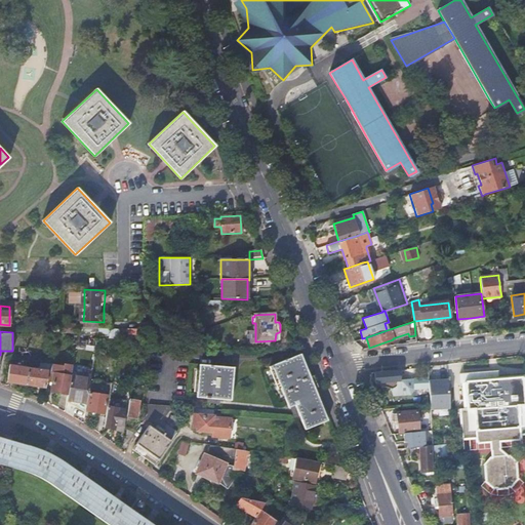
[(327,421),(299,354),(271,366),(268,367),(270,370),(272,369),(288,409),(289,409),(289,408),(294,405),(305,431),(327,421)]
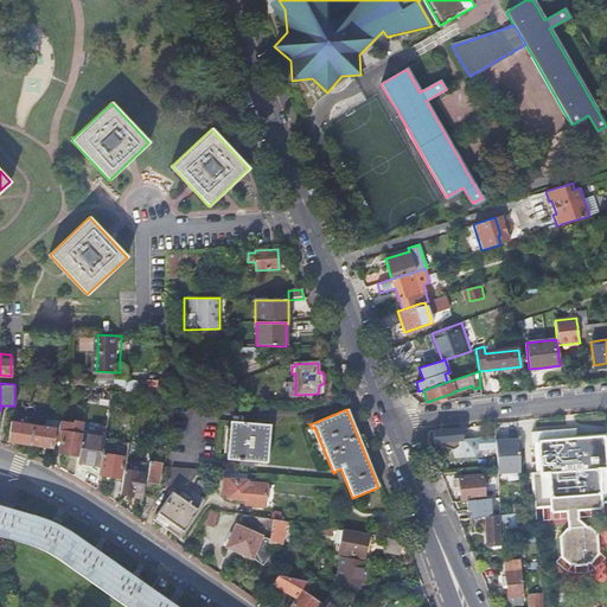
[(59,422),(43,420),(43,427),(33,426),(30,445),(52,448),(55,432),(57,432),(59,422)]
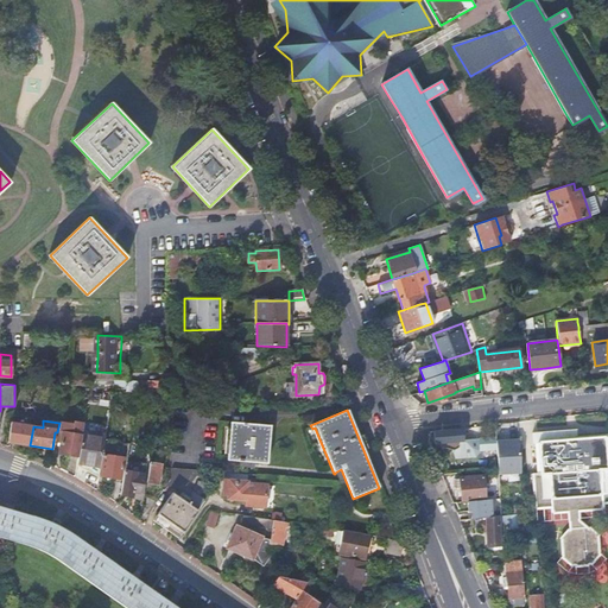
[(82,434),(83,424),(73,422),(73,425),(59,423),(56,438),(59,439),(58,443),(62,443),(61,454),(70,455),(70,457),(77,458),(82,435),(82,434)]
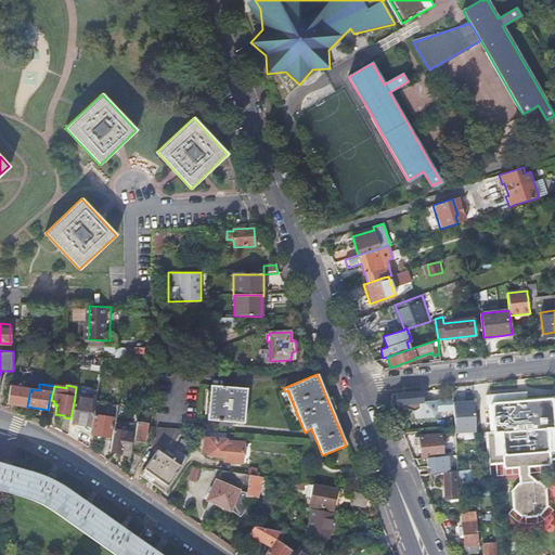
[(27,407),(30,389),(10,386),(8,403),(27,407)]
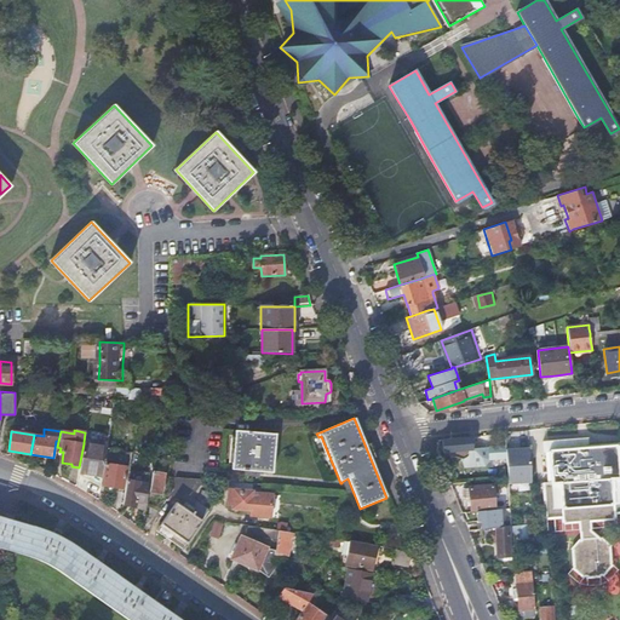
[(273,472),(275,434),(234,431),(231,469),(273,472)]
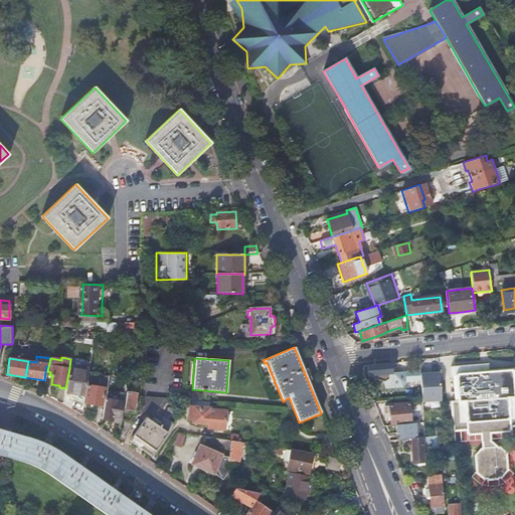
[(391,373),(390,363),(367,365),(367,375),(370,375),(376,374),(377,379),(381,379),(382,380),(382,381),(385,388),(402,387),(407,382),(420,381),(420,374),(420,371),(405,372),(391,373)]
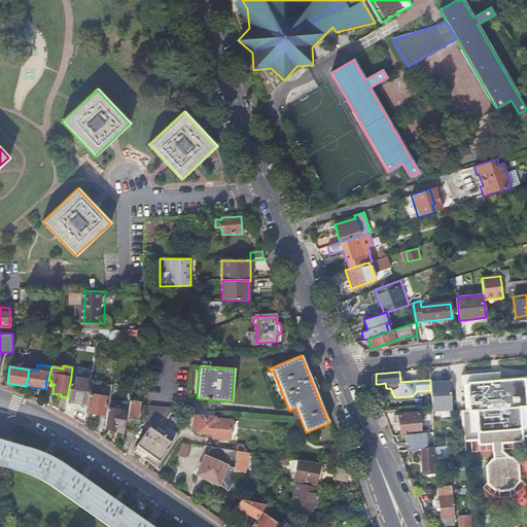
[(85,414),(92,380),(71,376),(71,377),(67,397),(66,403),(85,414)]
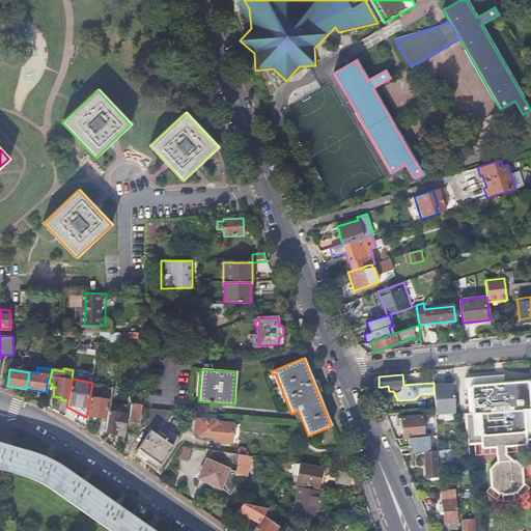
[(482,447),(497,446),(499,463),(491,471),(492,485),(502,493),(510,493),(515,493),(525,481),(524,468),(508,455),(506,454),(505,445),(527,443),(527,438),(530,437),(530,396),(529,382),(498,384),(471,387),(474,414),(466,415),(469,443),(482,441),(482,447)]
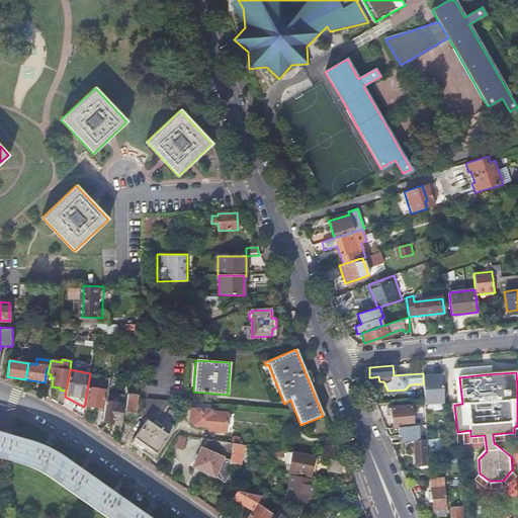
[(432,375),(423,376),(423,383),(423,386),(423,389),(424,400),(424,404),(443,403),(442,384),(442,374),(432,375)]
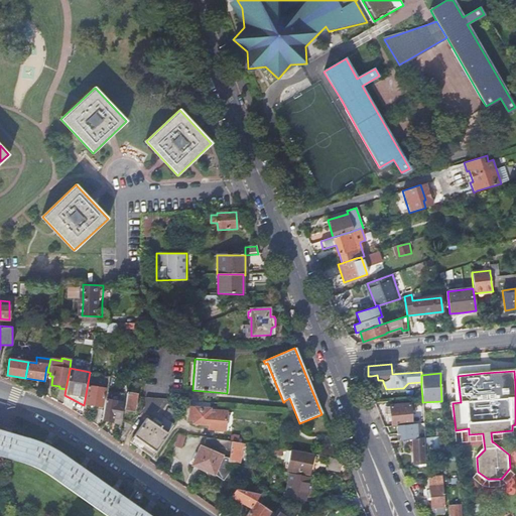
[(105,389),(88,386),(86,403),(102,406),(105,389)]
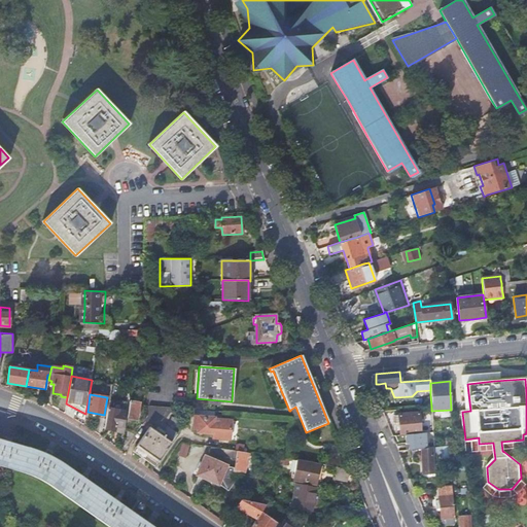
[(130,400),(127,417),(136,419),(139,402),(130,400)]
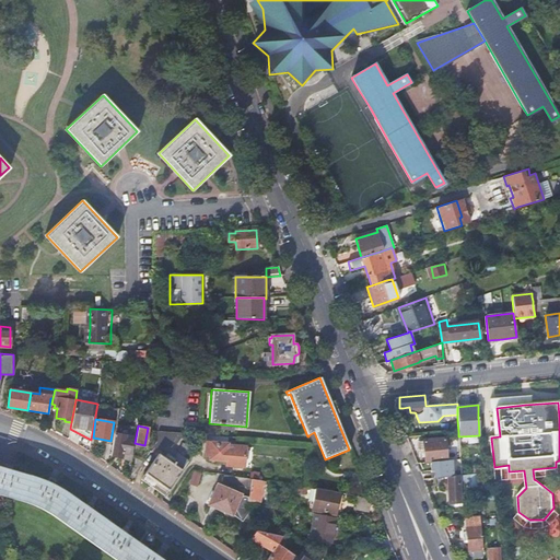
[(200,435),(159,432),(155,448),(162,453),(173,438),(188,448),(183,458),(187,462),(200,435)]
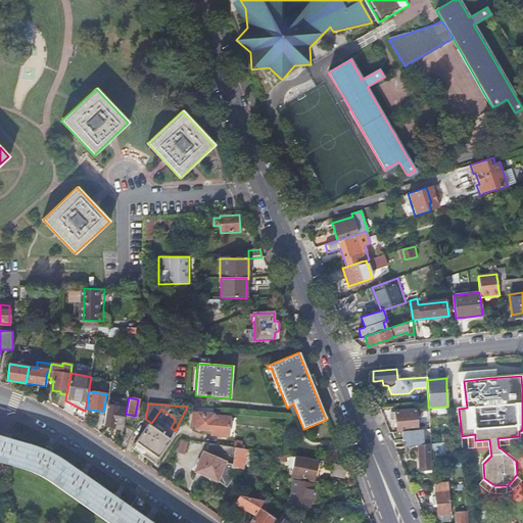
[(107,406),(104,426),(122,429),(125,409),(107,406)]
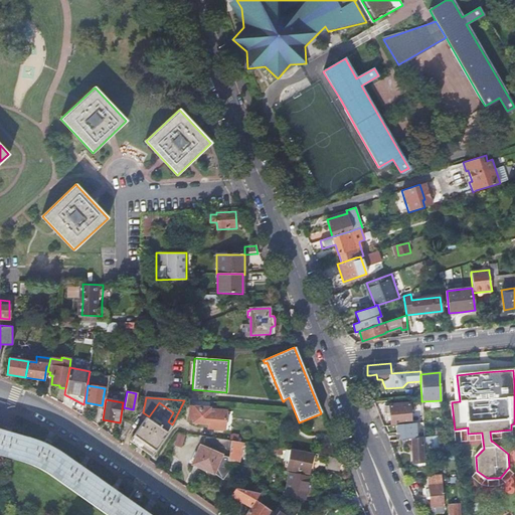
[(208,408),(209,402),(191,400),(190,406),(189,419),(193,419),(192,423),(208,424),(208,428),(224,430),(226,411),(209,409),(210,408),(208,408)]
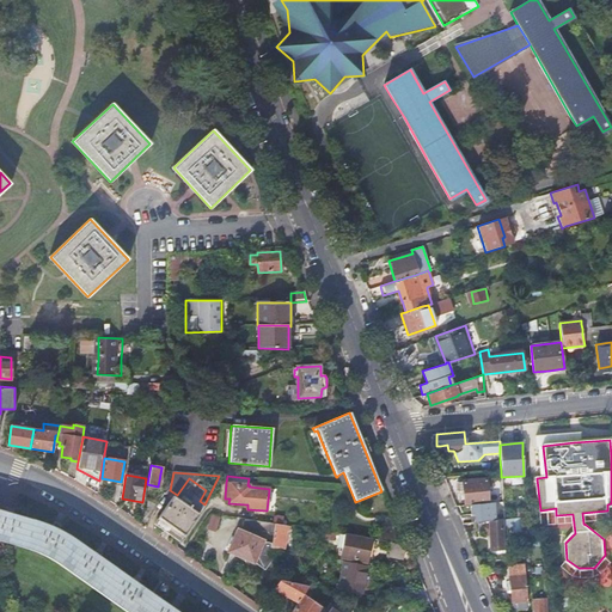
[(204,506),(204,505),(200,501),(206,490),(189,478),(177,495),(181,499),(178,500),(172,496),(157,519),(183,537),(204,506)]
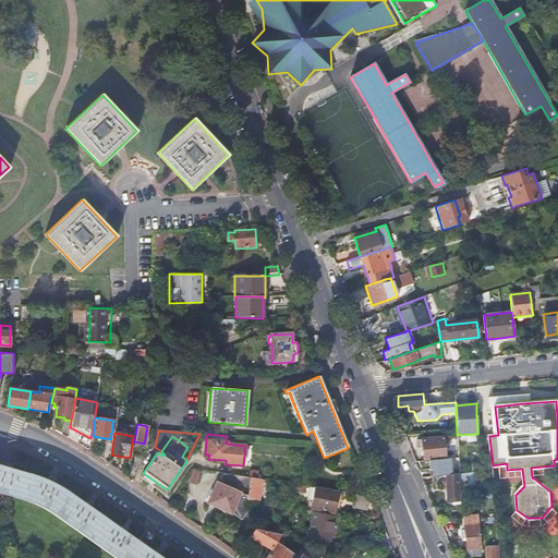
[(444,437),(416,439),(417,448),(423,448),(424,461),(429,460),(445,459),(444,437)]
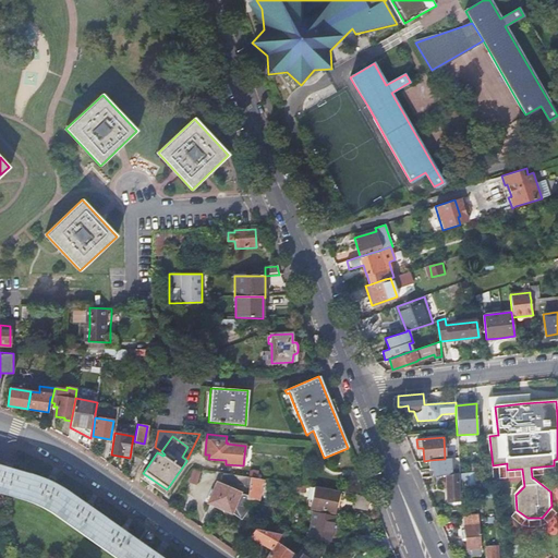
[(445,459),(429,460),(431,464),(431,470),(433,469),(434,476),(452,475),(451,458),(445,459)]
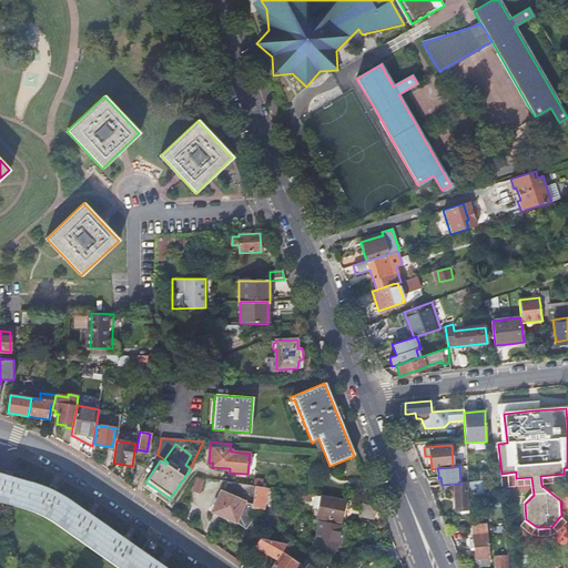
[(0,501),(1,501),(13,506),(18,507),(22,508),(27,509),(30,510),(32,513),(36,514),(39,515),(41,516),(44,517),(48,519),(50,521),(53,523),(57,525),(64,530),(118,567),(165,567),(82,509),(78,506),(72,501),(69,499),(66,498),(62,496),(59,494),(56,492),(51,489),(49,488),(47,488),(44,487),(42,486),(39,485),(36,484),(31,483),(0,473),(0,501)]
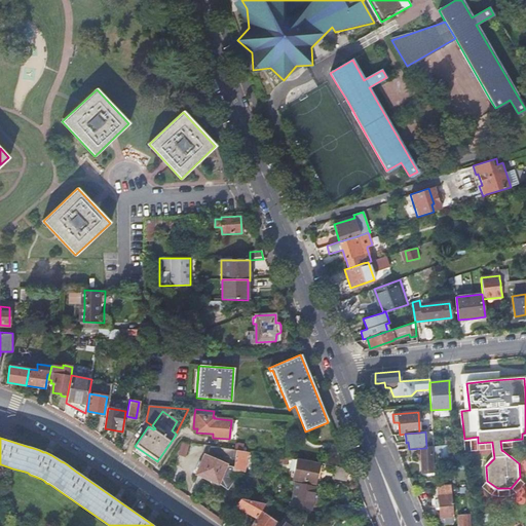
[(190,445),(182,443),(179,455),(186,457),(190,445)]
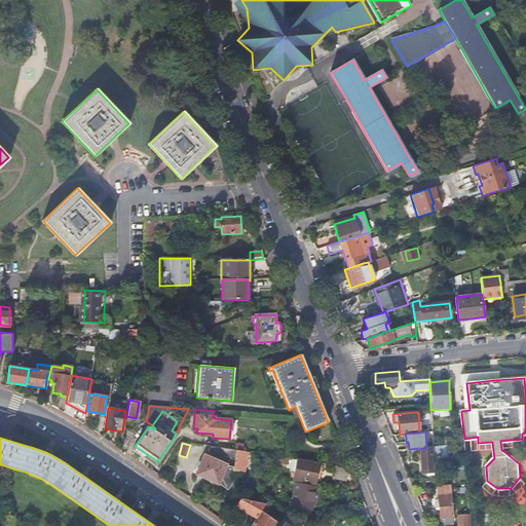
[(234,458),(236,450),(220,448),(210,447),(209,453),(234,458)]
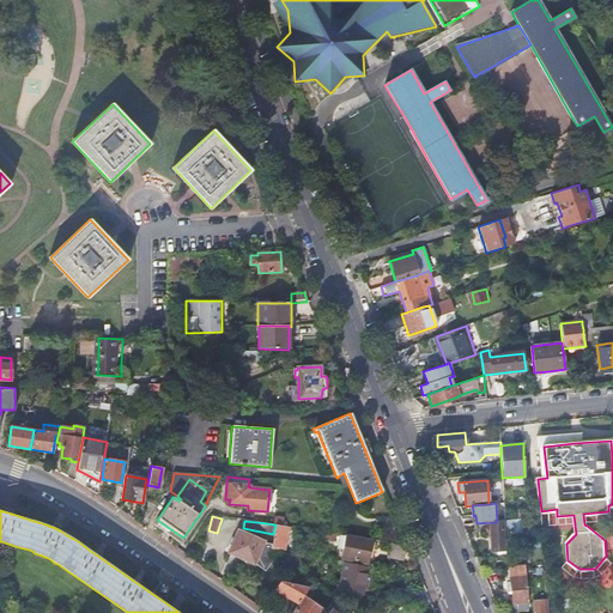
[(504,551),(502,521),(497,522),(475,523),(477,532),(487,530),(489,535),(491,535),(492,552),(504,551)]
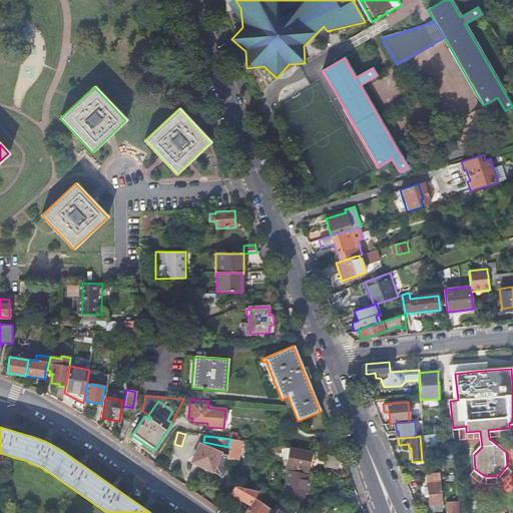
[(237,461),(241,441),(230,439),(226,459),(233,460),(237,461)]
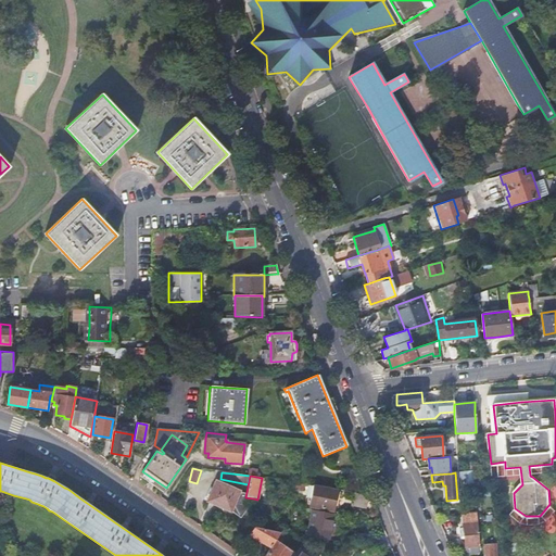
[(239,491),(215,480),(206,502),(229,512),(239,519),(253,498),(245,497),(245,495),(245,494),(244,497),(241,495),(238,500),(236,498),(238,492),(239,491)]
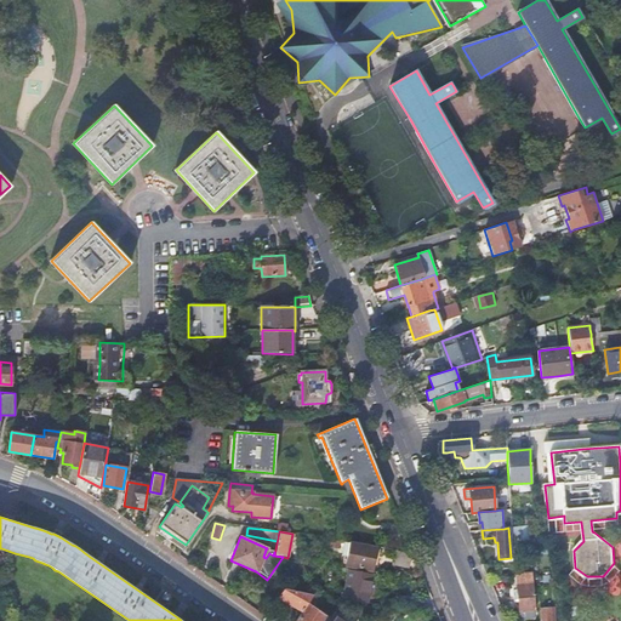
[(364,546),(364,545),(354,543),(352,557),(349,565),(360,568),(372,569),(377,548),(364,546)]
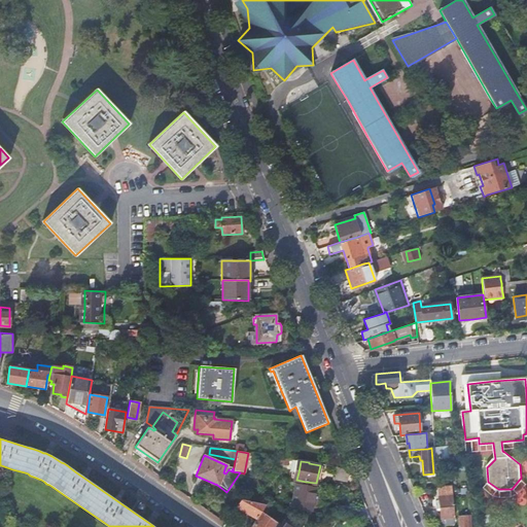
[(349,469),(336,467),(334,480),(347,482),(349,469)]
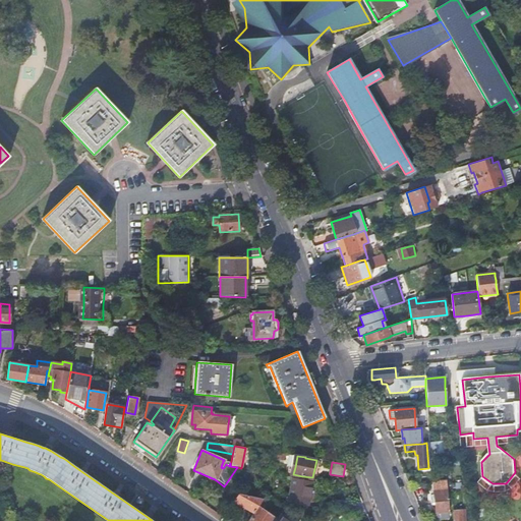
[(312,483),(312,482),(292,478),(288,498),(311,502),(311,501),(308,501),(311,482),(312,483)]
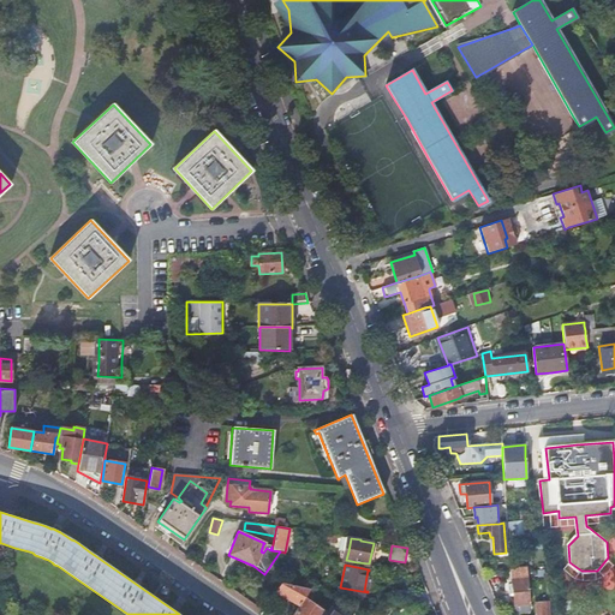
[(514,598),(514,605),(515,605),(515,611),(520,610),(520,614),(530,613),(526,568),(512,569),(512,578),(514,598)]
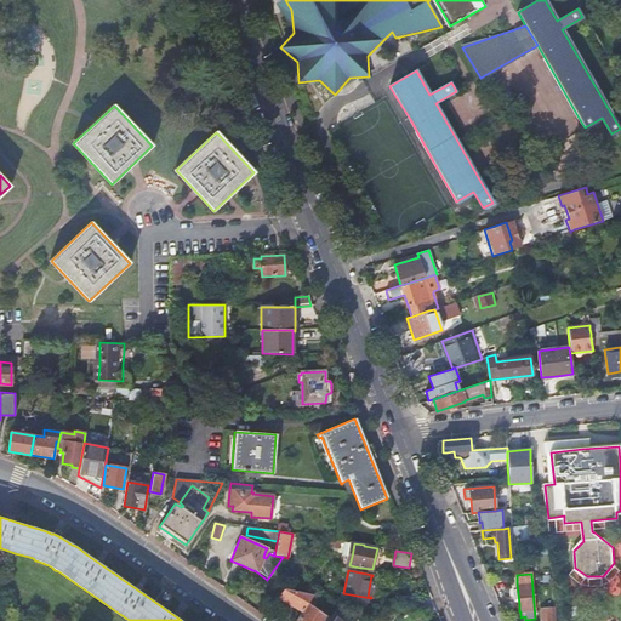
[(303,611),(307,604),(312,599),(314,594),(284,590),(278,598),(303,611)]
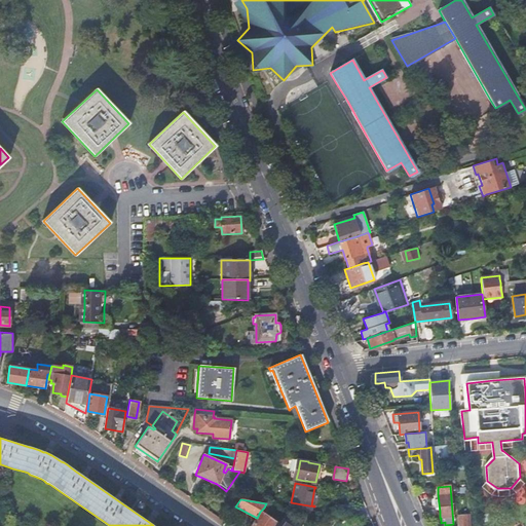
[(250,525),(276,525),(277,524),(260,512),(257,518),(250,525)]
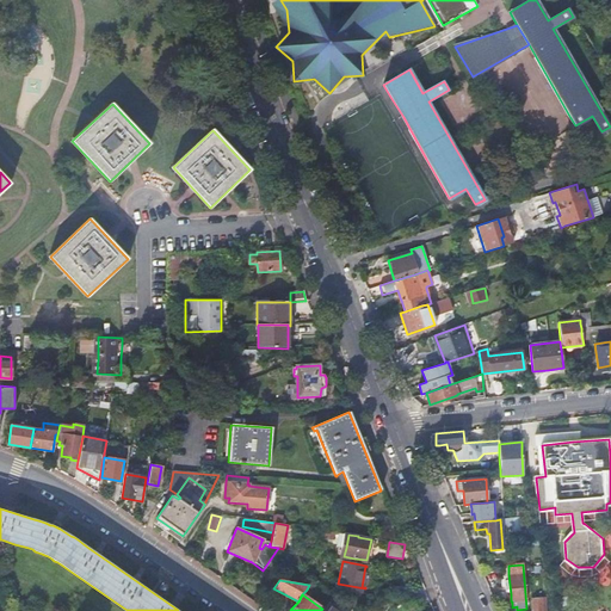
[(542,610),(542,599),(532,599),(532,610),(542,610)]
